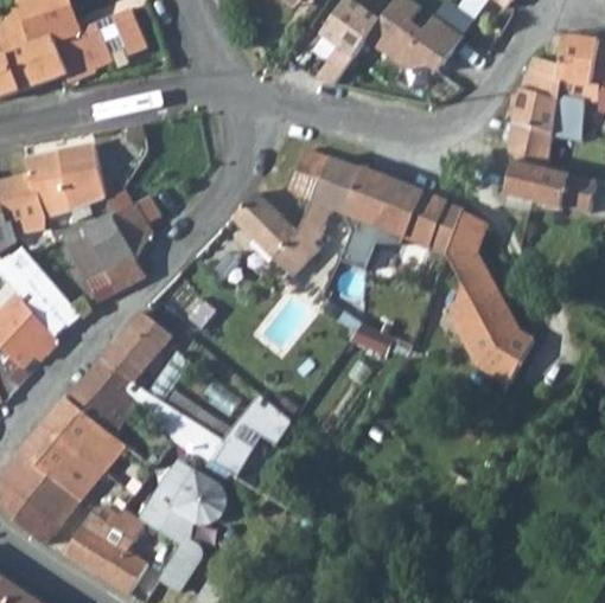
[(20,15),(31,44),(51,37),(65,74),(68,79),(70,79),(97,69),(96,65),(114,58),(113,50),(125,46),(127,52),(146,44),(132,7),(78,27),(75,15),(69,0),(16,0),(16,2),(20,15)]
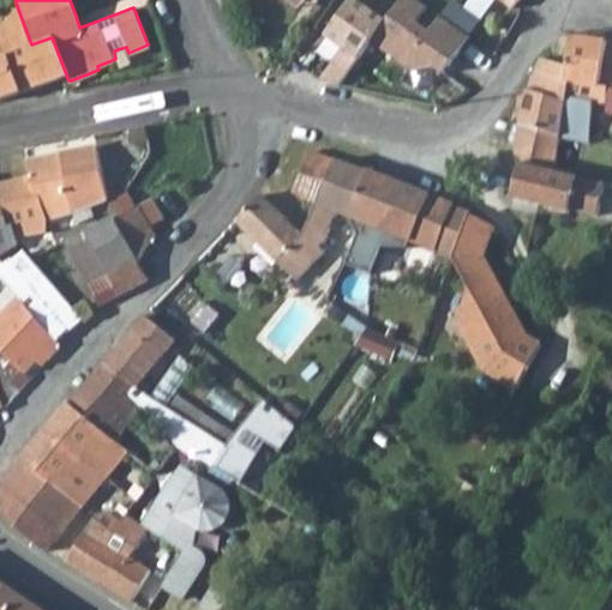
[(369,40),(387,13),(367,0),(346,0),(325,29),(343,42),(324,68),(340,79),(369,40)]
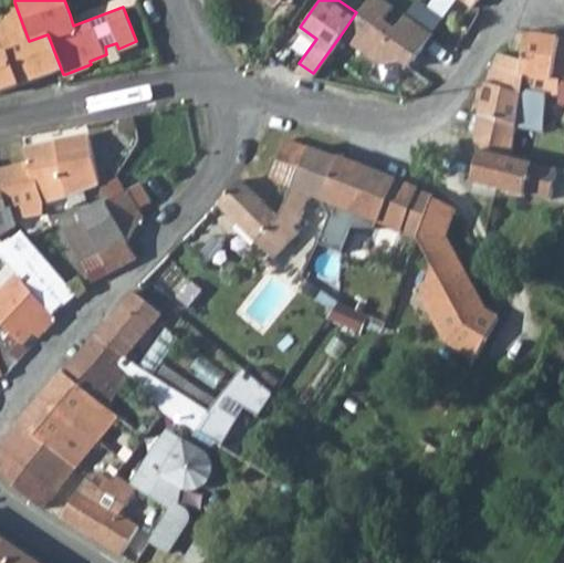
[(429,31),(384,0),(364,0),(356,12),(340,37),(376,62),(396,59),(405,64),(429,31)]
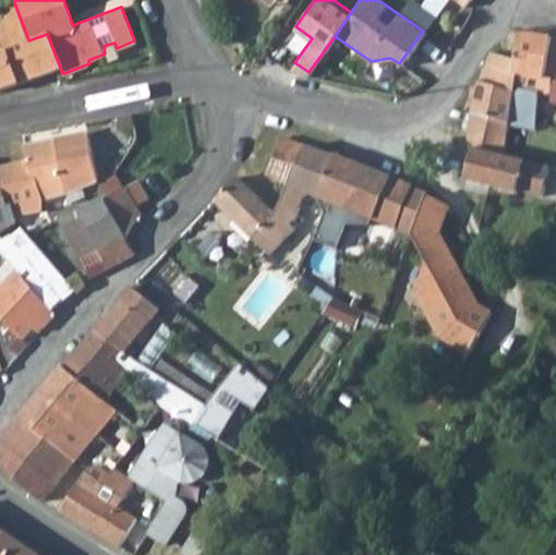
[(0,86),(60,68),(47,34),(28,40),(19,14),(0,20),(0,86)]
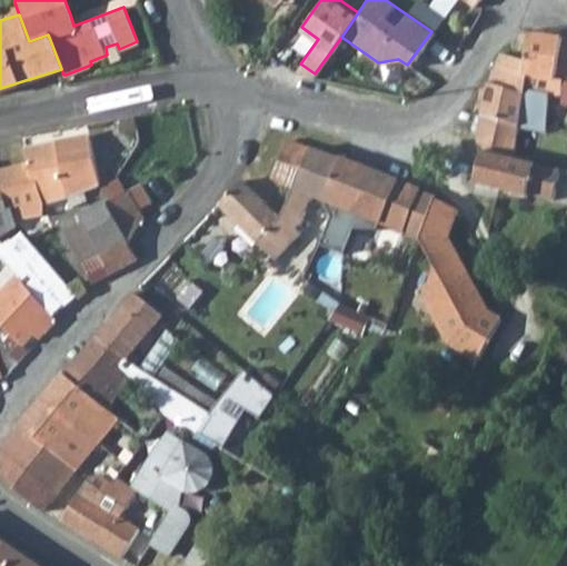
[(526,61),(524,73),(523,86),(527,89),(549,92),(560,95),(559,102),(566,102),(566,38),(527,33),(524,61),(526,61)]
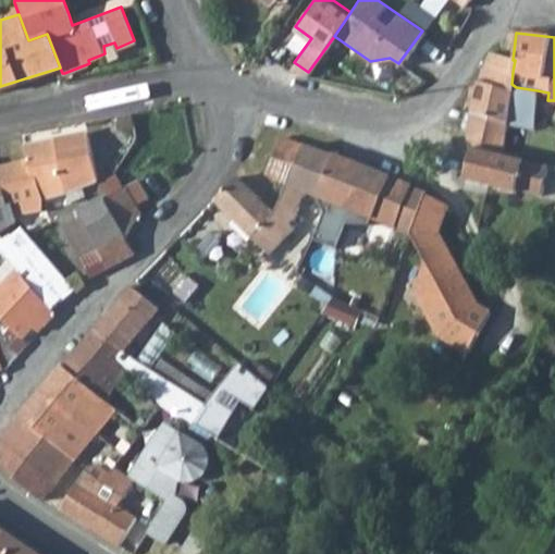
[(475,78),(464,144),(495,151),(502,152),(507,122),(512,122),(528,125),(533,122),(537,103),(538,90),(516,87),(512,84),(513,72),(515,60),(513,60),(505,58),(489,51),(479,71),(475,78)]
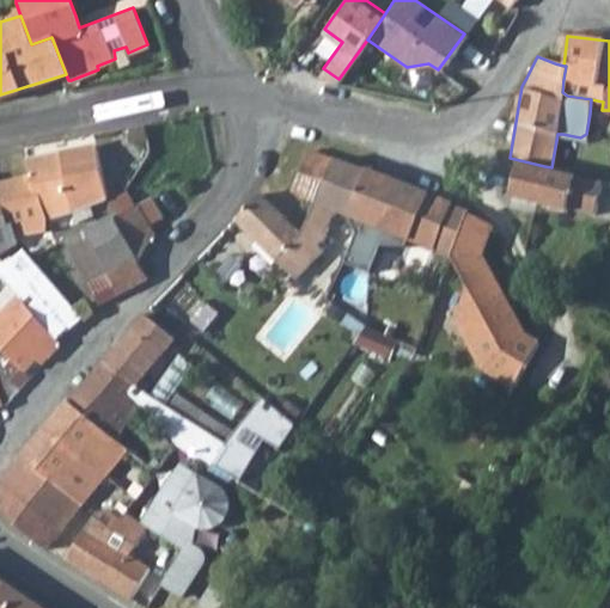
[(26,173),(29,173),(42,215),(44,215),(73,212),(104,197),(92,145),(23,157),(26,173)]
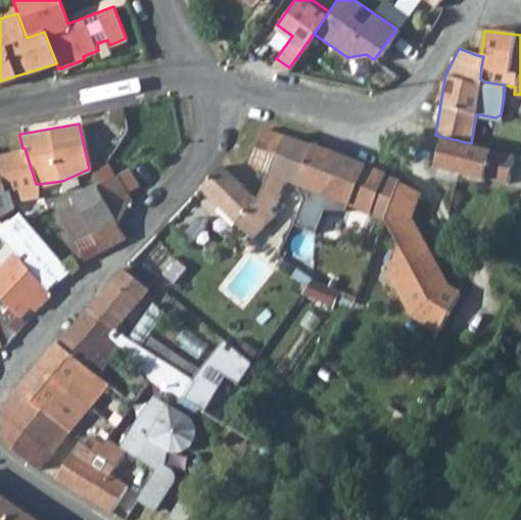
[(295,181),(310,144),(262,129),(254,144),(277,153),(269,171),(287,178),(295,181)]
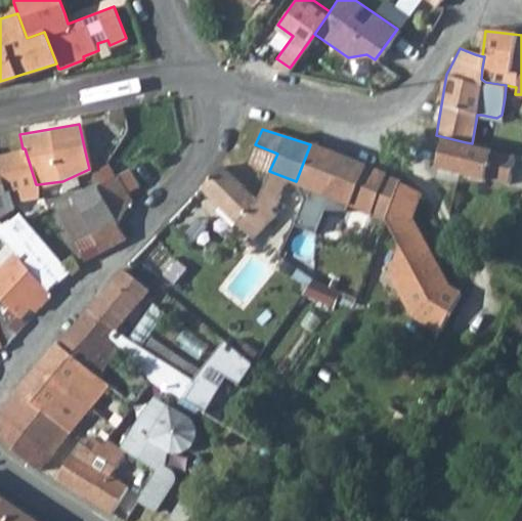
[(466,142),(443,137),(436,167),(485,178),(485,177),(505,182),(512,154),(472,143),(466,142)]
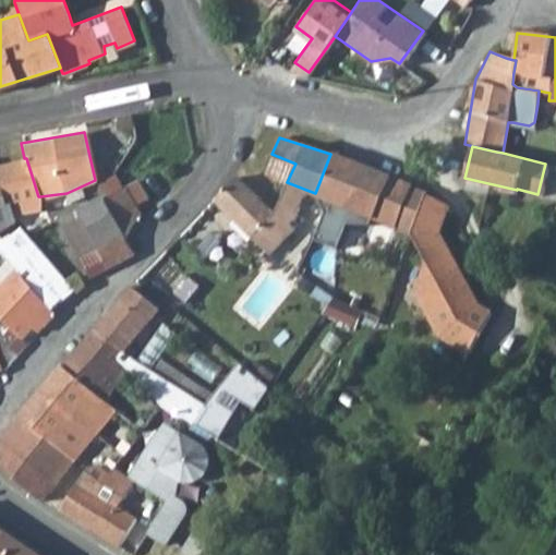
[(287,182),(295,164),(272,154),(264,173),(287,182)]
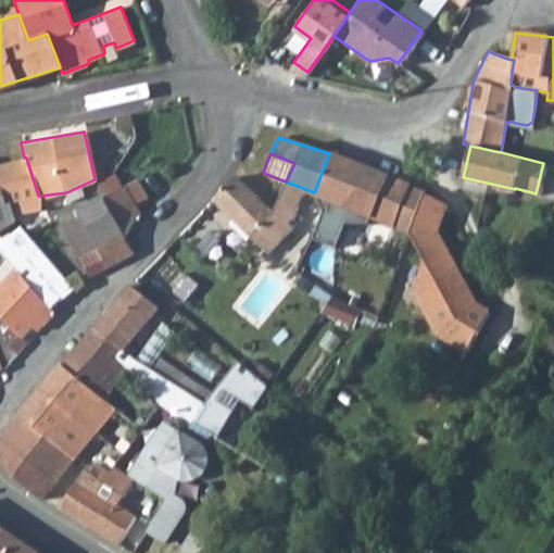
[(408,186),(380,171),(329,153),(314,192),(391,226),(408,186)]
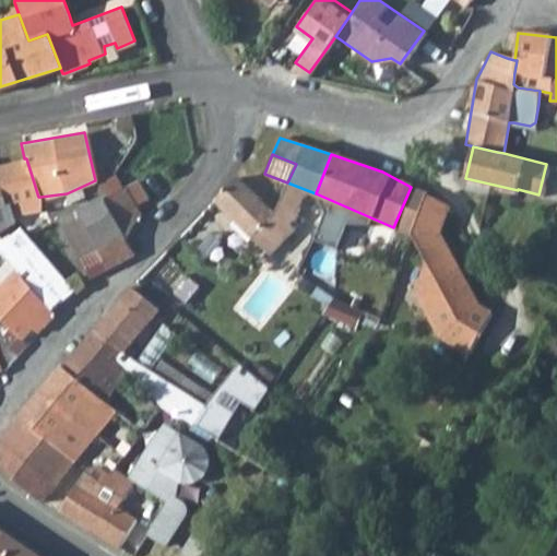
[(0,186),(2,194),(7,194),(12,213),(43,208),(40,197),(38,197),(26,158),(24,158),(0,164),(0,186)]
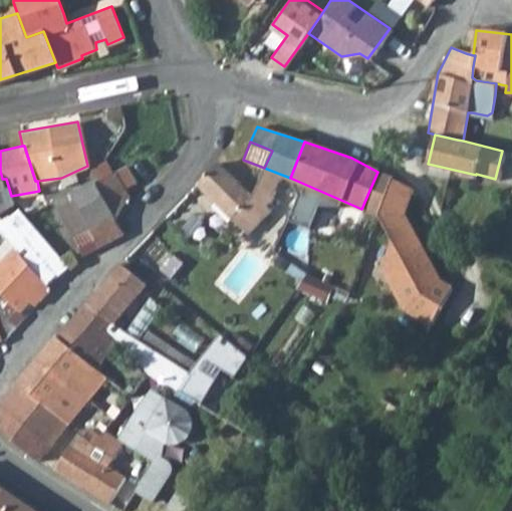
[(264,168),(258,183),(252,195),(230,174),(217,161),(196,183),(246,231),(269,207),(265,202),(272,194),(282,175),(264,168)]
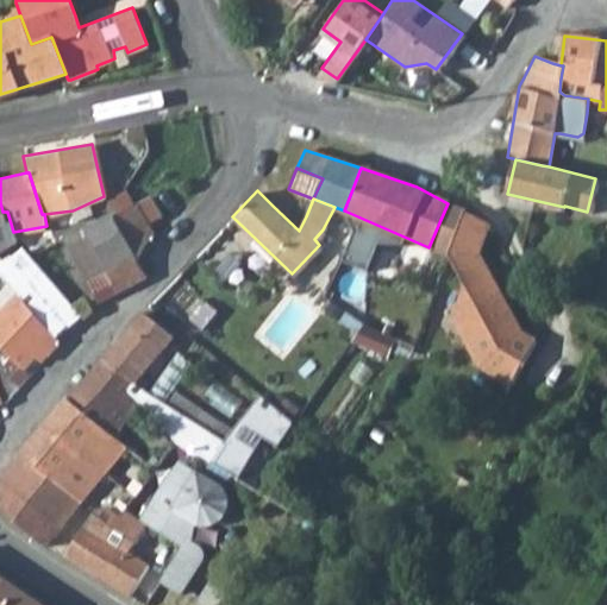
[(7,212),(2,212),(0,202),(0,250),(16,240),(13,232),(7,212)]
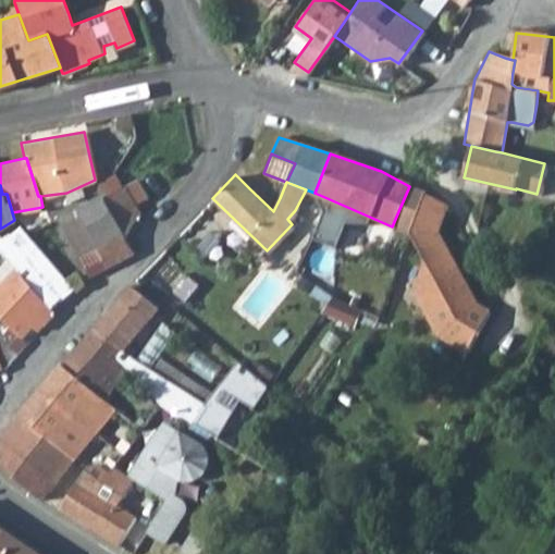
[(102,198),(123,236),(140,214),(127,189),(124,185),(102,198)]
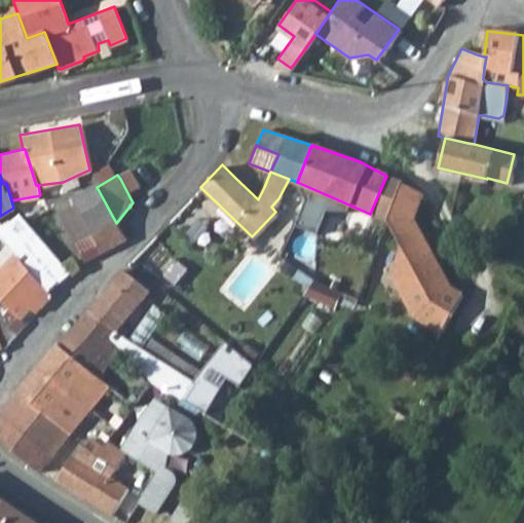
[(399,180),(385,215),(400,241),(398,248),(388,269),(417,315),(442,330),(460,295),(450,287),(412,216),(421,189),(399,180)]
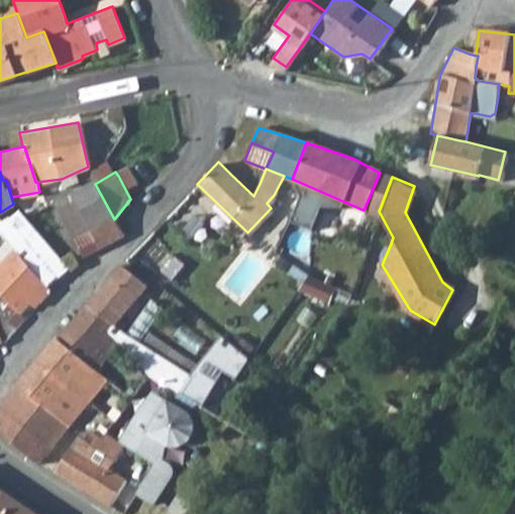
[(95,184),(72,195),(76,201),(59,209),(72,237),(89,229),(94,241),(98,247),(123,234),(114,219),(95,184)]
